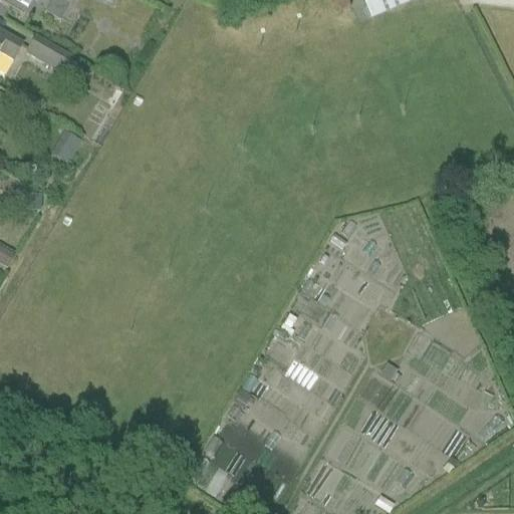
[(0,0),(0,6),(21,19),(32,0),(51,0),(44,15),(59,24),(72,0),(0,0)]
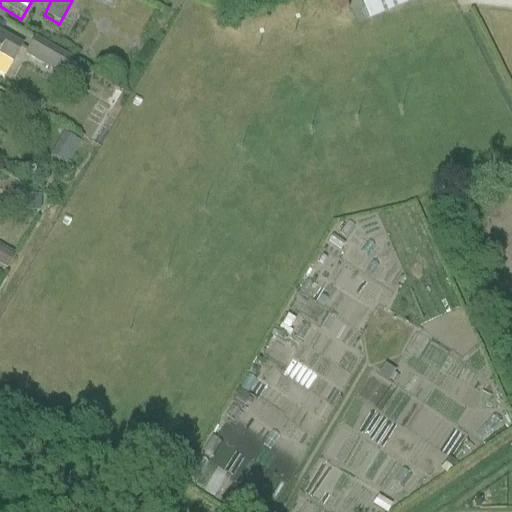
[(0,56),(3,58),(4,55),(14,60),(21,48),(0,36),(0,56)]
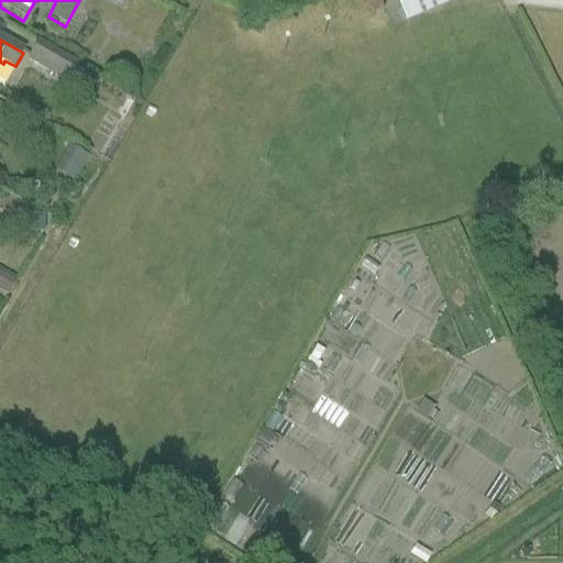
[(37,44),(28,62),(66,84),(76,66),(37,44)]
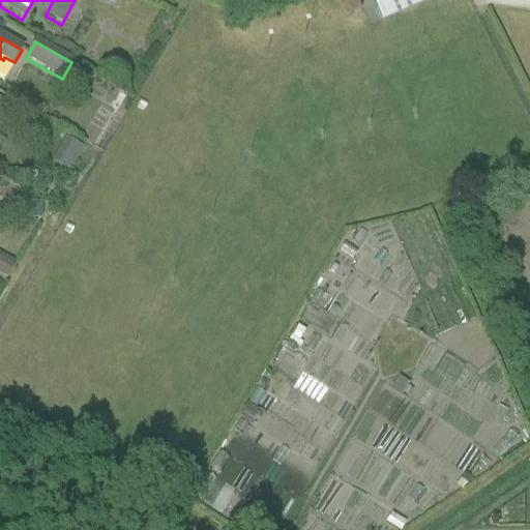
[(51,164),(70,174),(84,149),(63,139),(51,164)]
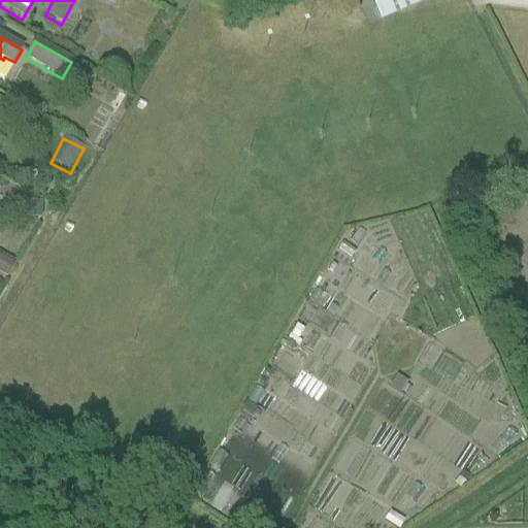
[(26,219),(40,220),(42,204),(28,202),(26,219)]
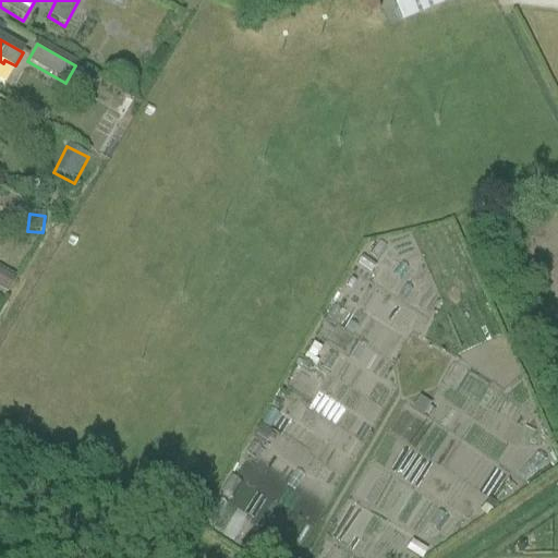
[(0,291),(8,295),(16,280),(0,270),(0,291)]
